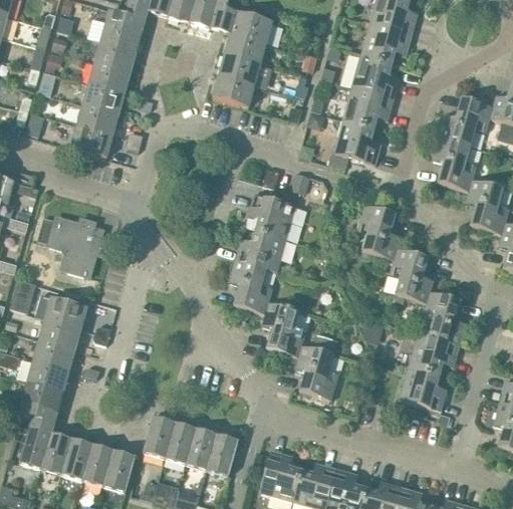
[(0,0),(0,13),(8,15),(12,0),(0,0)]
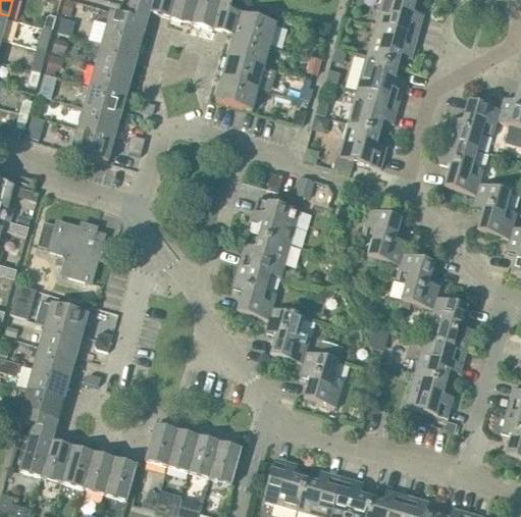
[(65,0),(62,11),(68,13),(71,11),(75,0),(65,0)]
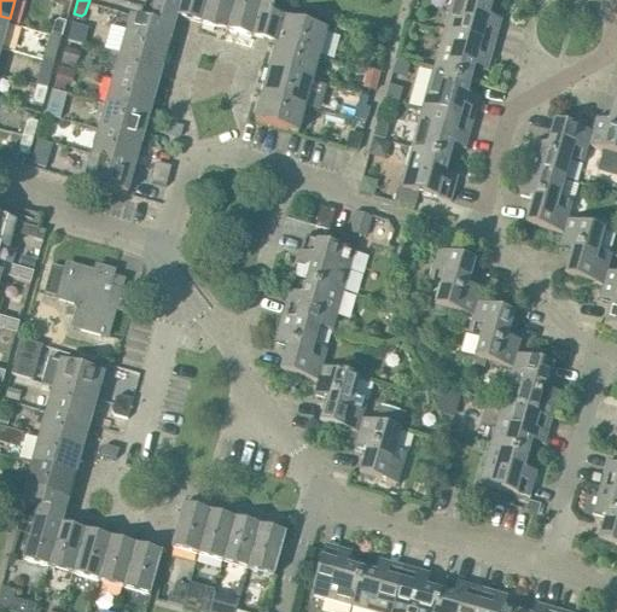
[(152,0),(151,5),(178,12),(181,0),(152,0)]
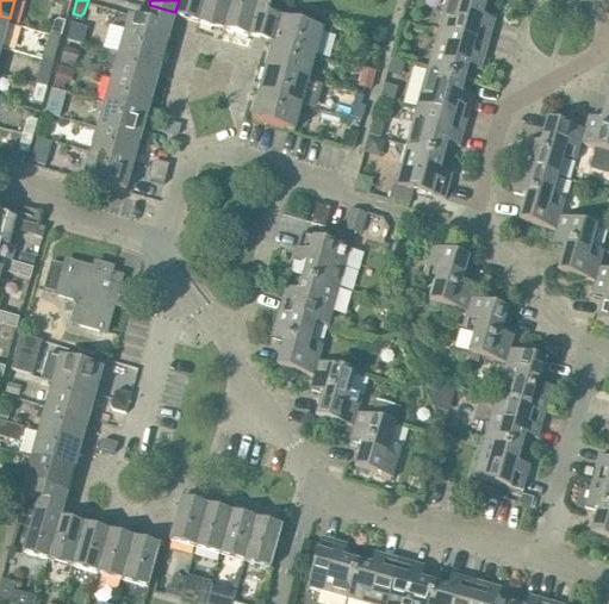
[(175,12),(200,19),(205,0),(179,0),(175,12)]
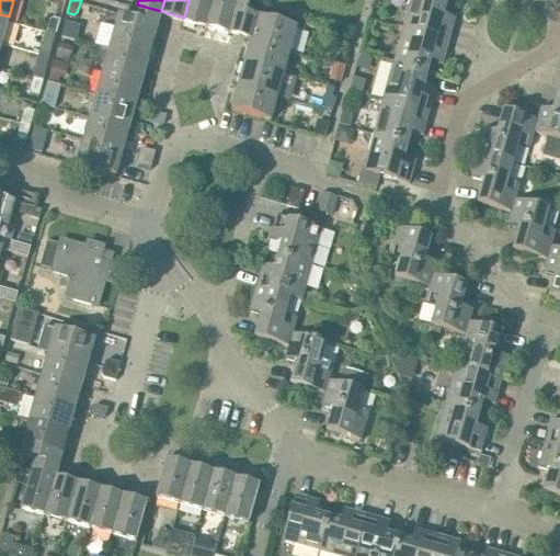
[(189,0),(184,18),(206,24),(213,0),(189,0)]
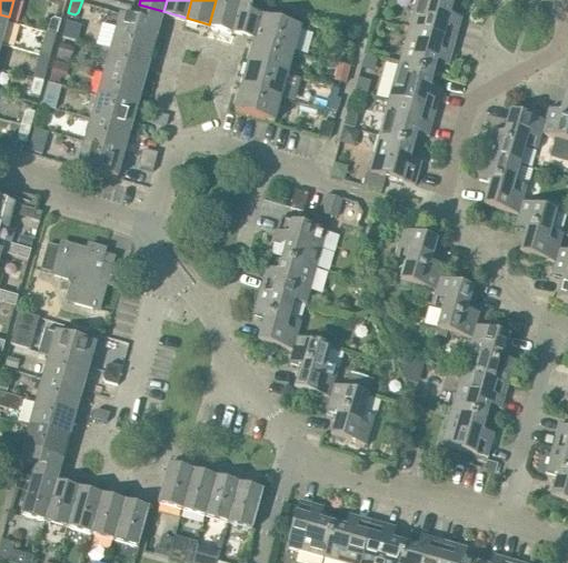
[(233,31),(233,30),(237,19),(236,18),(241,0),(216,0),(209,24),(233,31)]
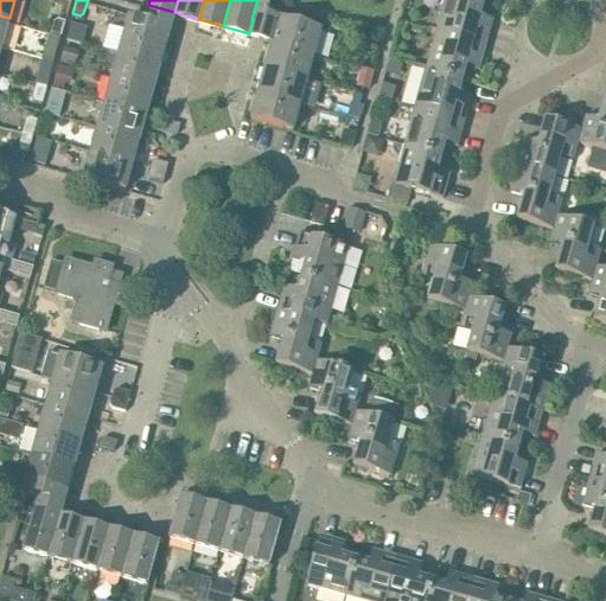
[(280,13),(280,12),(274,11),(269,10),(272,0),(257,0),(252,19),(253,20),(249,32),(265,36),(273,39),(280,13)]
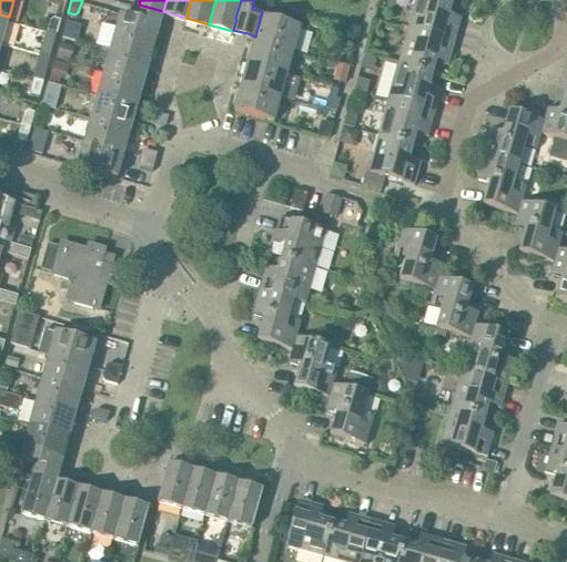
[(415,0),(408,24),(456,38),(463,14),(451,11),(454,0),(415,0)]
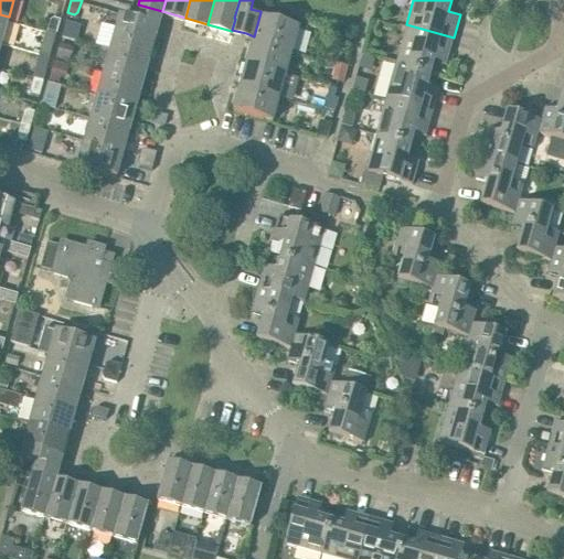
[(274,3),(270,14),(290,21),(294,9),(274,3)]
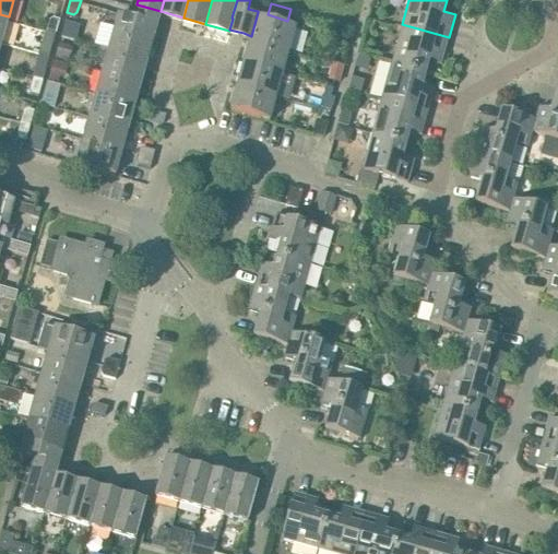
[(133,14),(119,11),(116,22),(142,30),(143,28),(155,32),(159,16),(161,11),(137,4),(135,10),(133,14)]
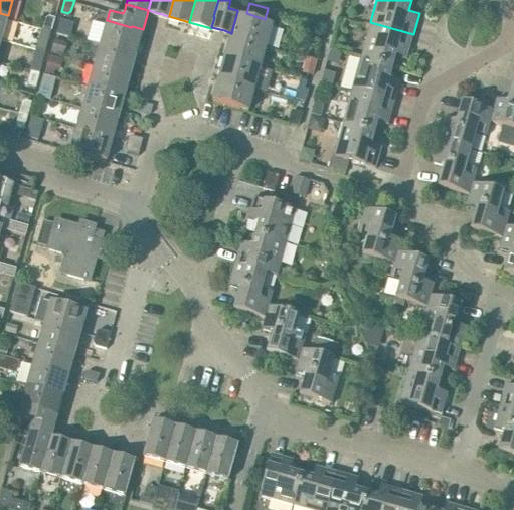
[(231,33),(267,43),(273,21),(265,19),(246,13),(237,11),(231,33)]
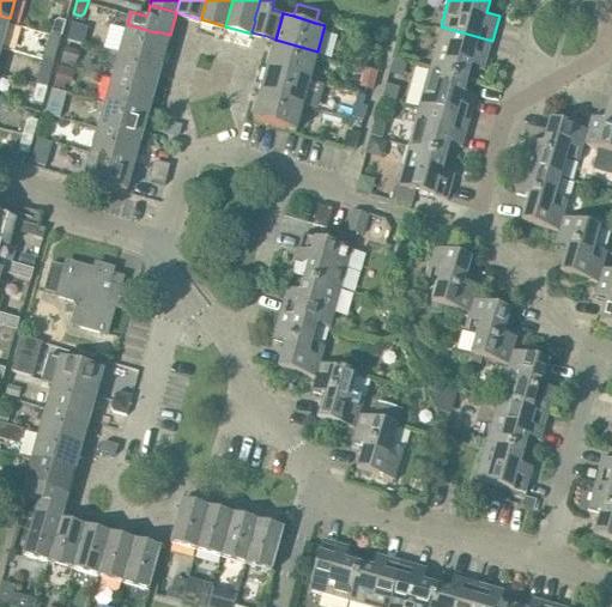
[(52,30),(61,34),(66,17),(59,14),(55,17),(52,30)]
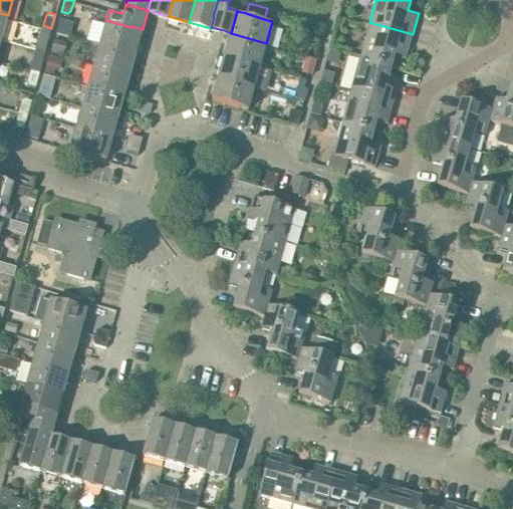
[(137,51),(143,29),(132,26),(131,27),(106,20),(100,41),(137,51)]
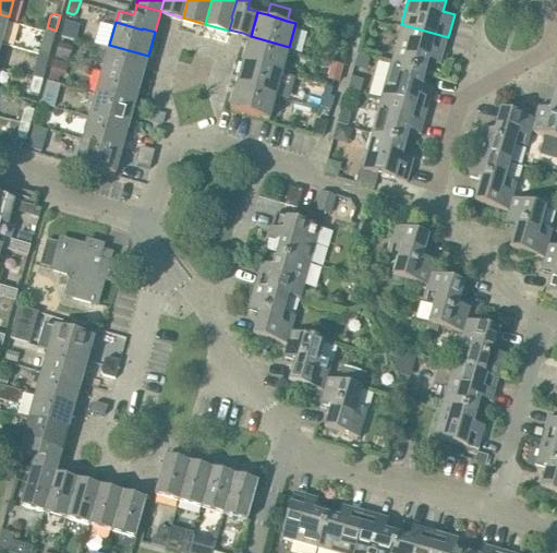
[(401,24),(391,59),(426,69),(430,57),(442,59),(448,37),(401,24)]
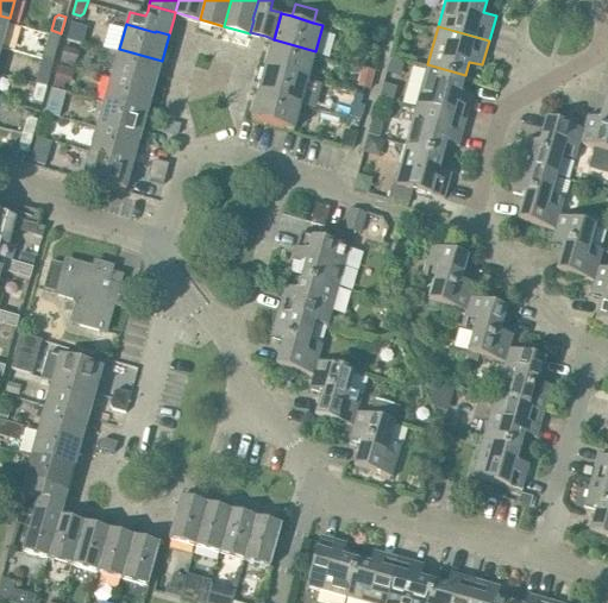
[(61,33),(51,30),(50,30),(43,55),(55,57),(61,33)]
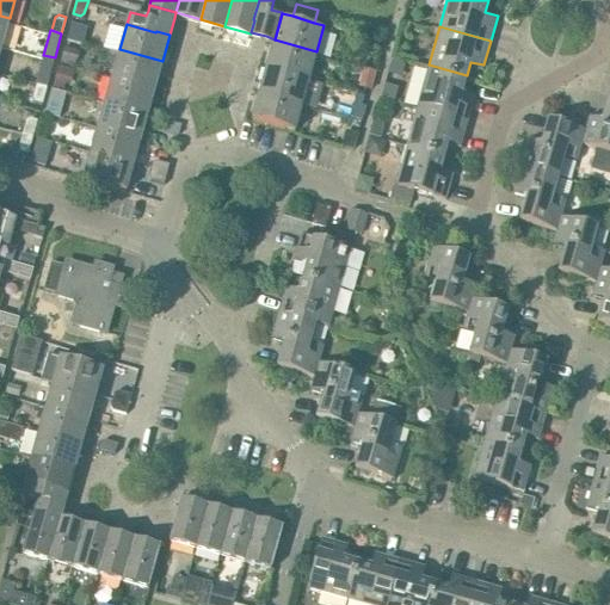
[(309,76),(316,51),(275,39),(267,63),(309,76)]
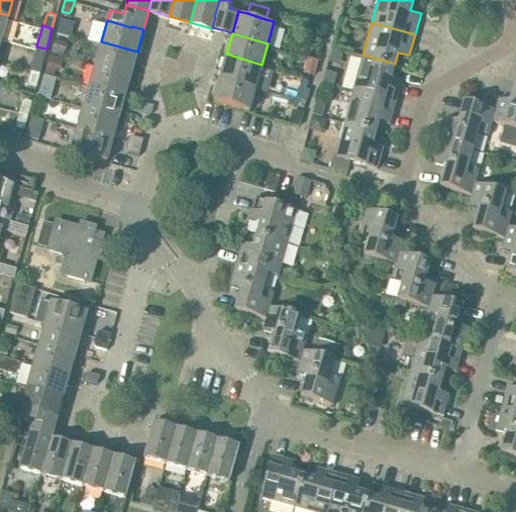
[(55,36),(50,50),(60,53),(63,41),(61,38),(55,36)]
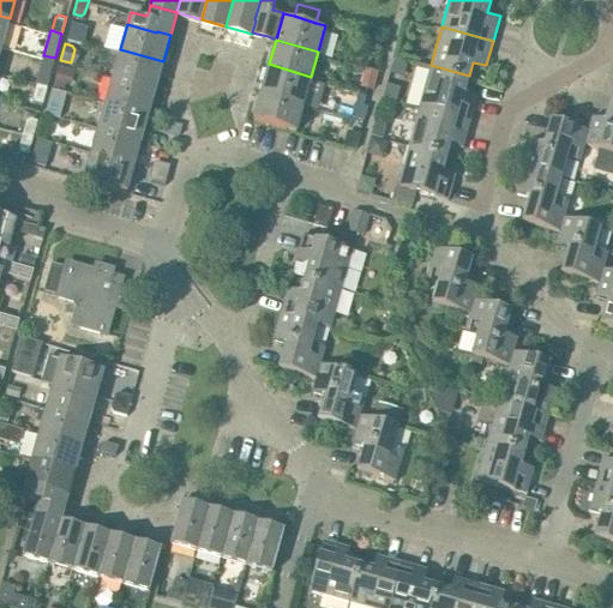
[(156,86),(163,61),(120,49),(113,74),(156,86)]
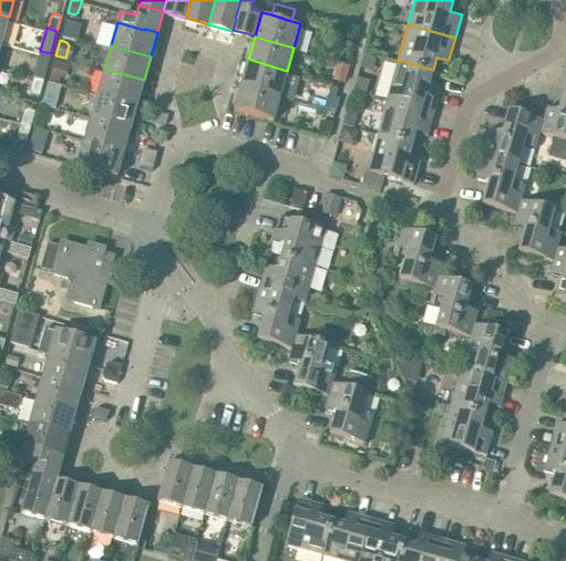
[(55,55),(52,71),(58,72),(62,70),(65,58),(55,55)]
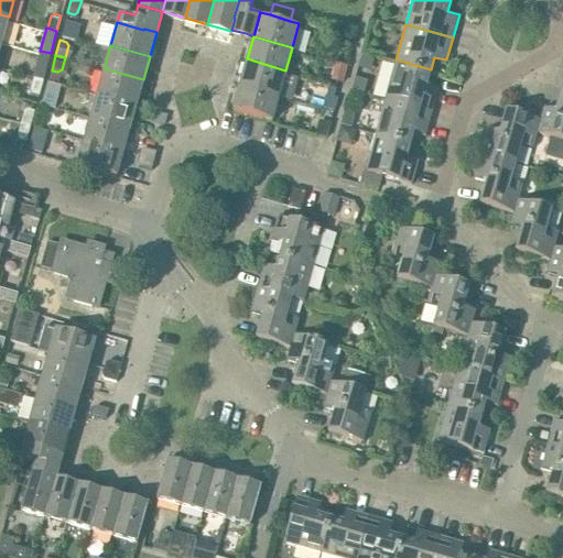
[(279,93),(285,70),(247,58),(240,81),(279,93)]
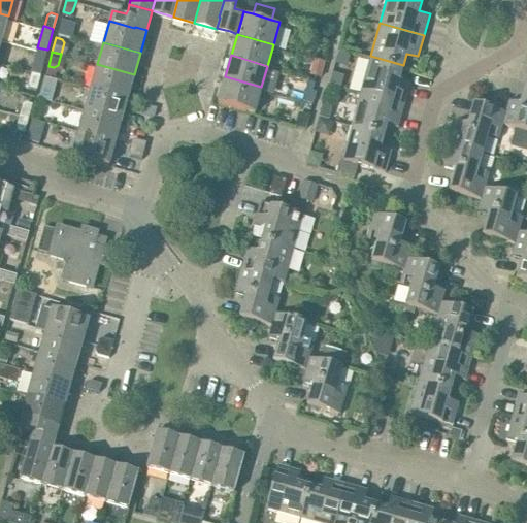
[(32,69),(41,71),(44,57),(39,56),(35,58),(32,69)]
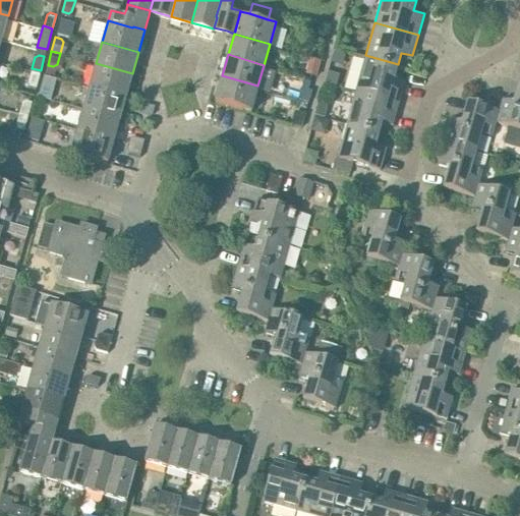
[(316,71),(321,58),(310,55),(306,69),(313,70),(316,71)]
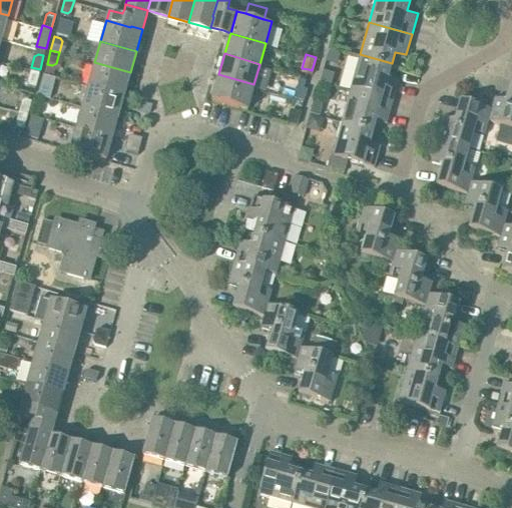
[(360,54),(351,86),(393,98),(399,77),(389,75),(392,63),(360,54)]
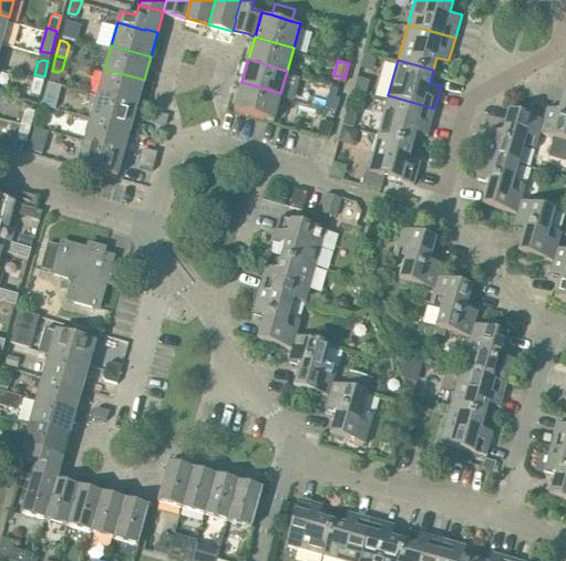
[(104,69),(98,92),(137,103),(144,80),(104,69)]
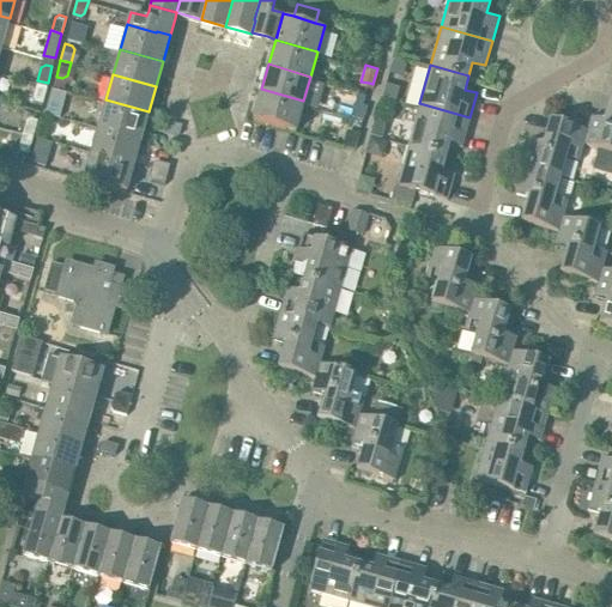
[(48,83),(37,80),(34,93),(36,97),(43,99),(48,83)]
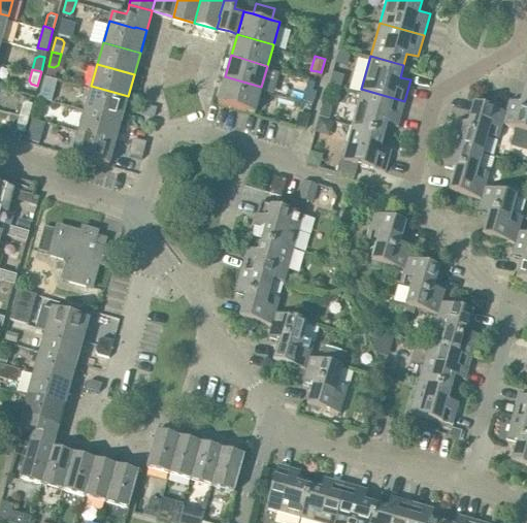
[(332,69),(329,79),(341,83),(343,72),(332,69)]
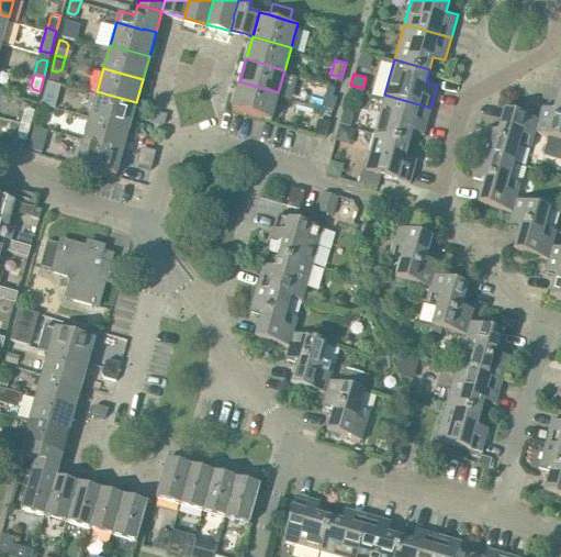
[(239,81),(233,106),(271,117),(278,92),(239,81)]
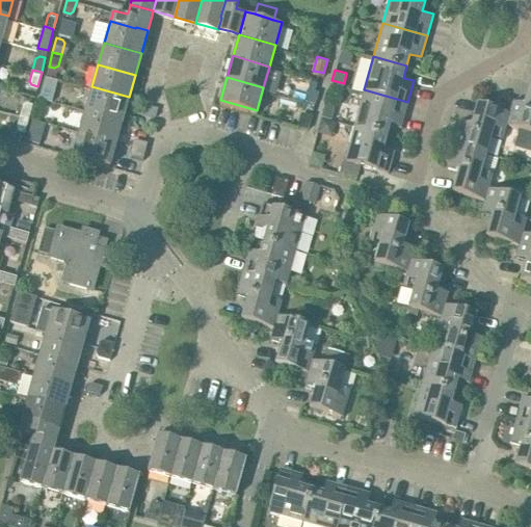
[(507,122),(530,128),(530,80),(524,101),(513,98),(509,109),(510,109),(507,122)]
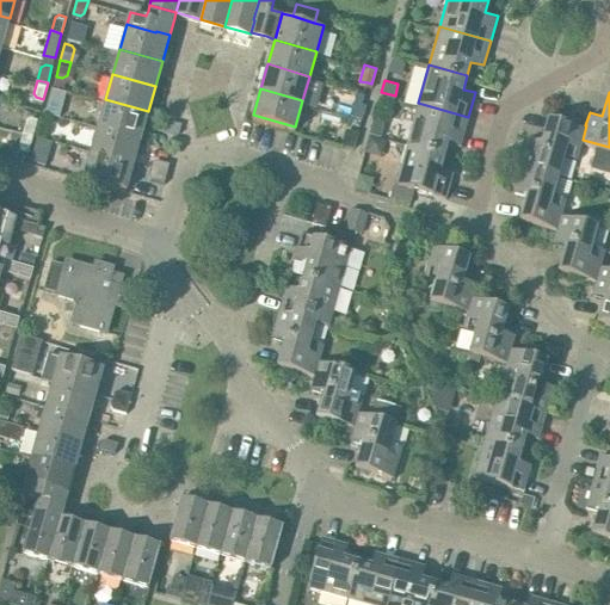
[(105,99),(99,124),(141,136),(148,111),(105,99)]
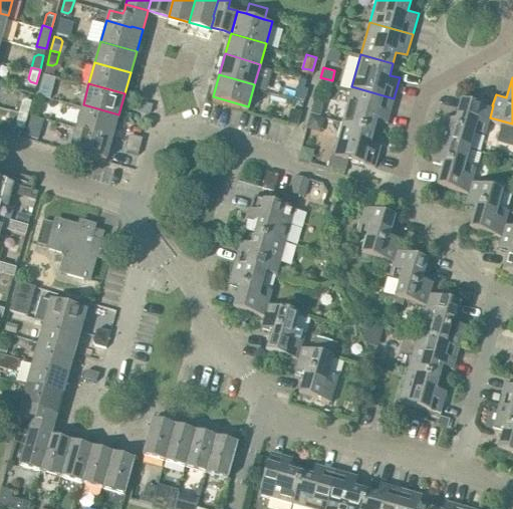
[(299,86),(296,96),(304,99),(308,85),(304,84),(303,83),(299,86)]
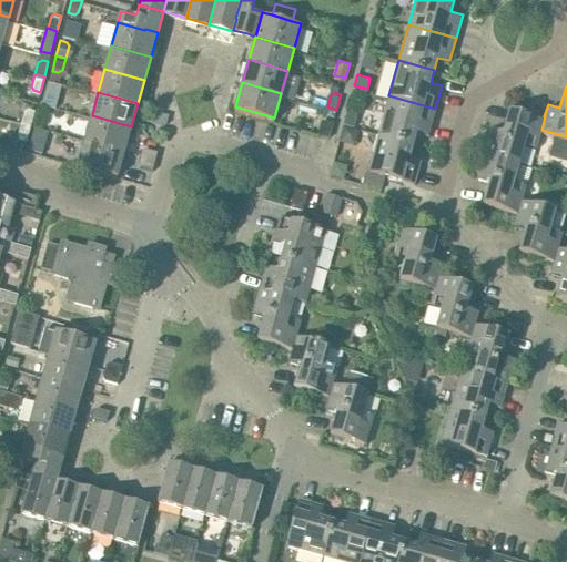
[(388,95),(378,132),(414,142),(417,129),(429,132),(435,109),(388,95)]
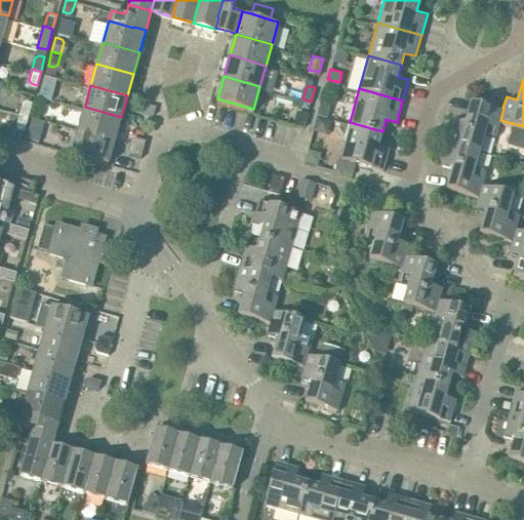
[(19,111),(29,114),(33,100),(27,98),(23,101),(19,111)]
